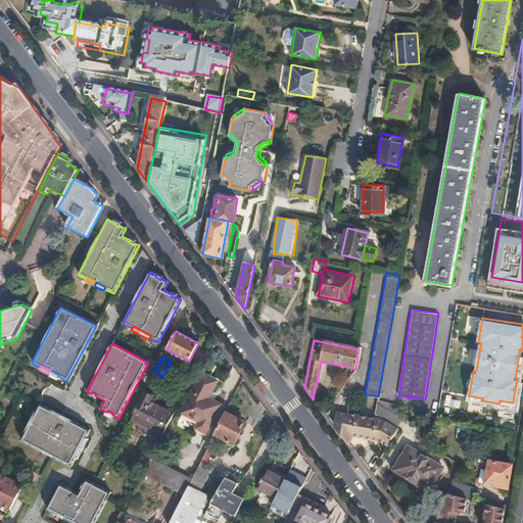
[(183,381),(189,385),(195,372),(189,369),(183,381)]
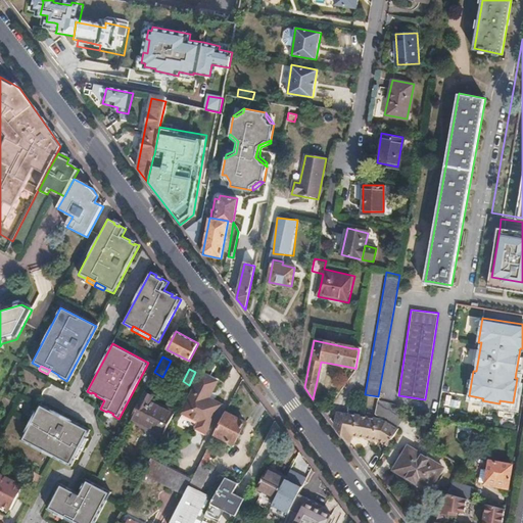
[(58,375),(50,370),(47,374),(56,379),(58,376),(58,375)]
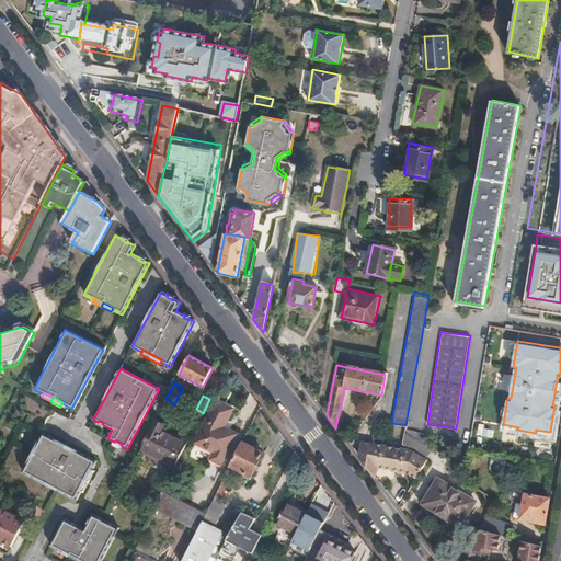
[(194,443),(214,453),(225,458),(237,434),(224,427),(232,409),(215,401),(194,443)]
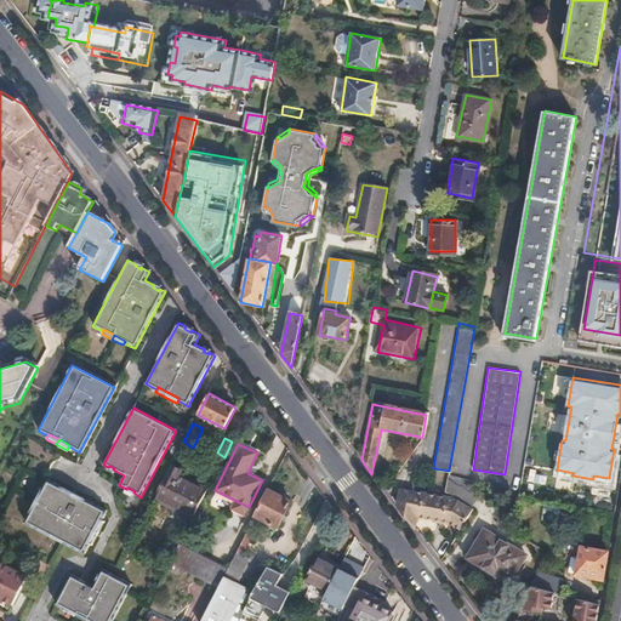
[(169,471),(153,500),(192,520),(206,491),(169,471)]
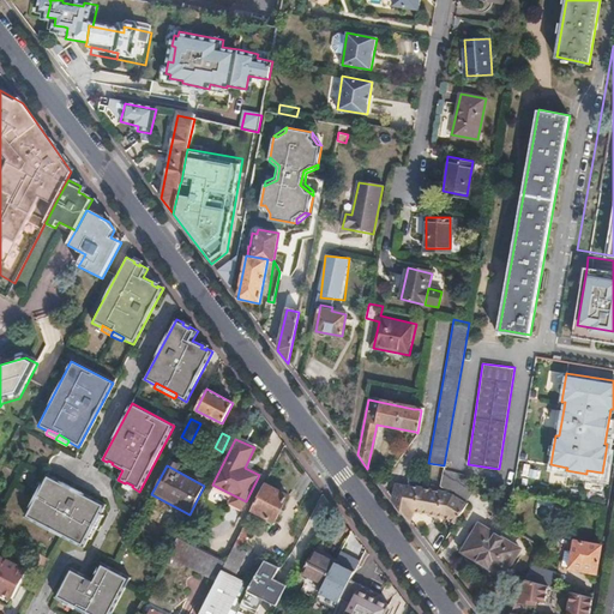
[(443,469),(441,474),(465,488),(473,477),(443,469)]
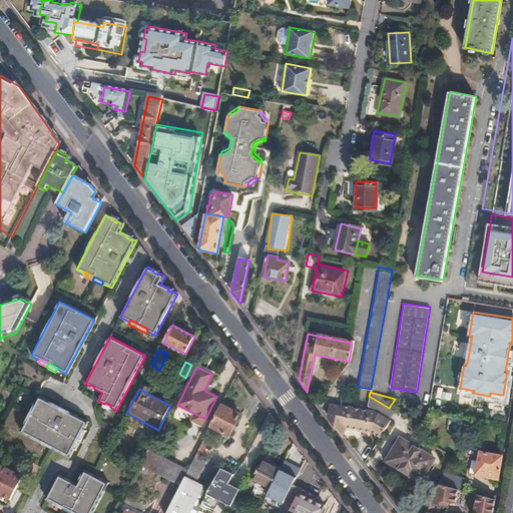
[(371,409),(389,419),(394,411),(389,408),(369,396),(368,406),(371,409)]
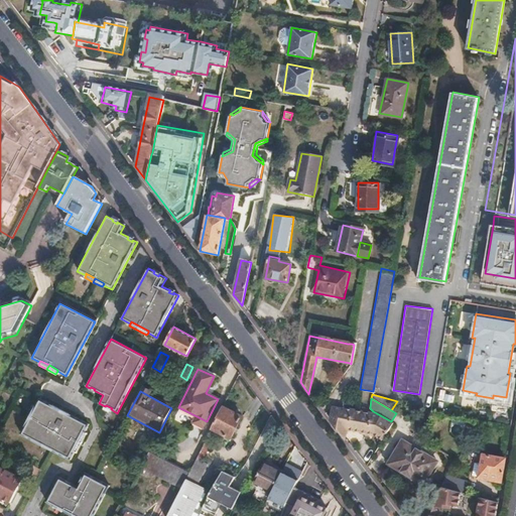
[(29,428),(27,428),(23,436),(36,443),(71,462),(75,453),(74,453),(83,434),(84,435),(89,426),(42,401),(37,410),(38,411),(29,428)]
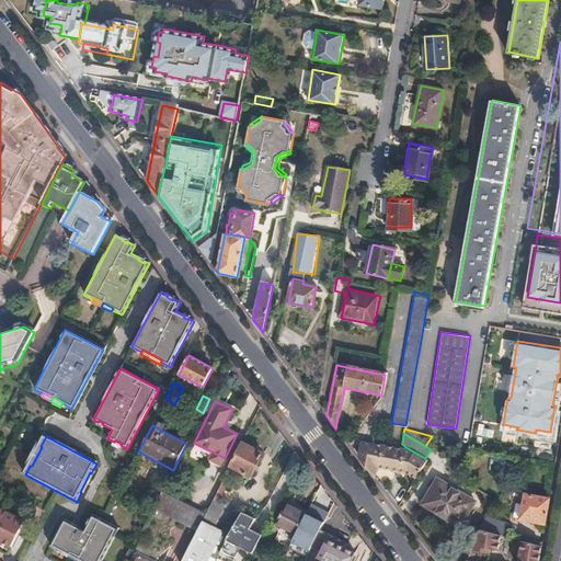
[(361,442),(358,457),(374,478),(377,460),(397,464),(400,466),(416,477),(427,460),(425,458),(410,449),(409,450),(371,444),(361,442)]
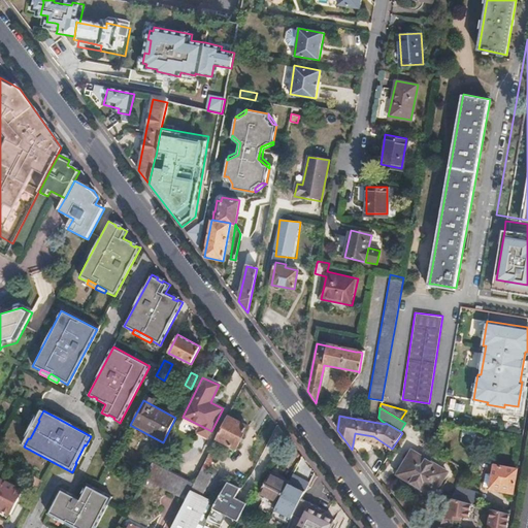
[(228,417),(217,438),(235,449),(246,426),(228,417)]
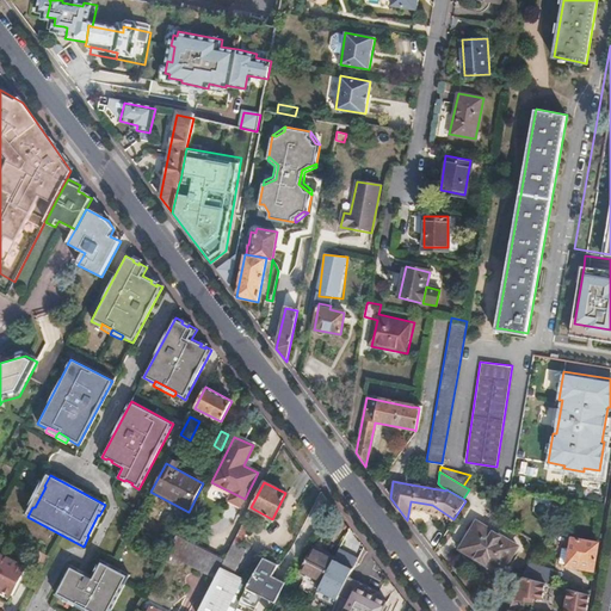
[(30,505),(32,507),(35,507),(45,487),(44,486),(41,485),(30,505)]
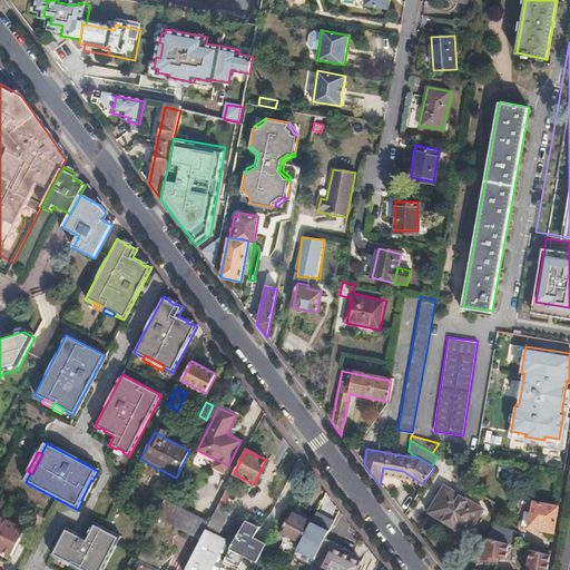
[(228,465),(217,460),(214,468),(225,473),(228,465)]
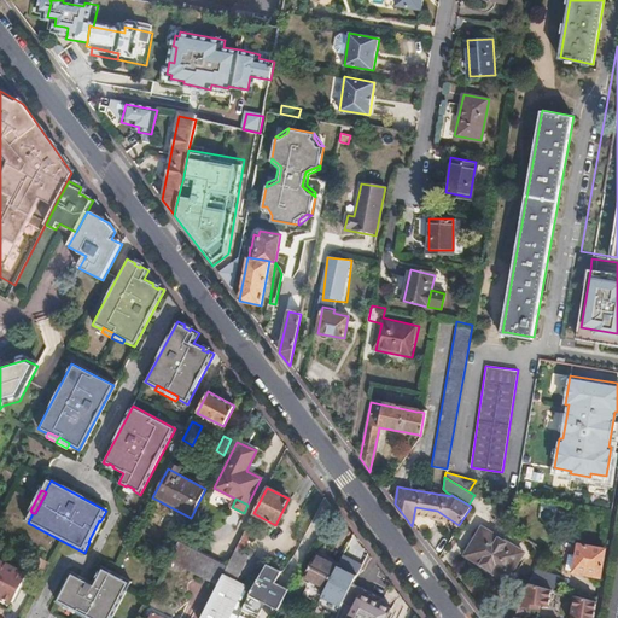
[(88,542),(89,542),(92,543),(103,523),(100,522),(99,520),(88,542)]
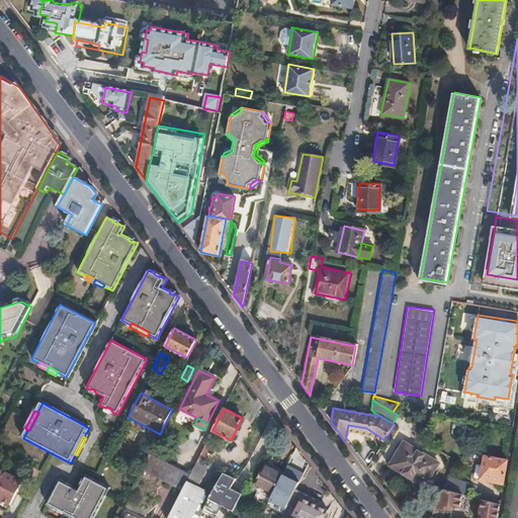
[(197,459),(203,462),(211,446),(206,443),(197,459)]
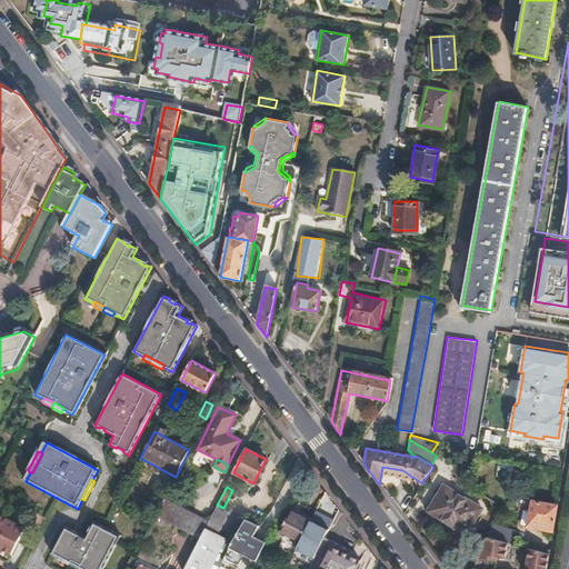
[(443,487),(430,508),(442,516),(441,519),(461,531),(468,521),(472,523),(481,509),(443,487)]
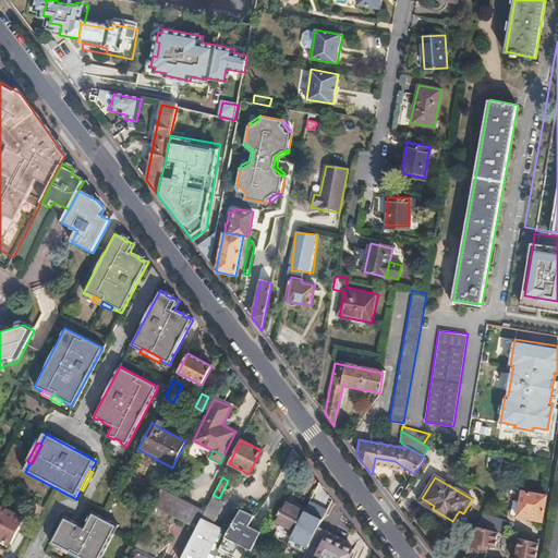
[(153,507),(196,529),(205,511),(161,489),(153,507)]
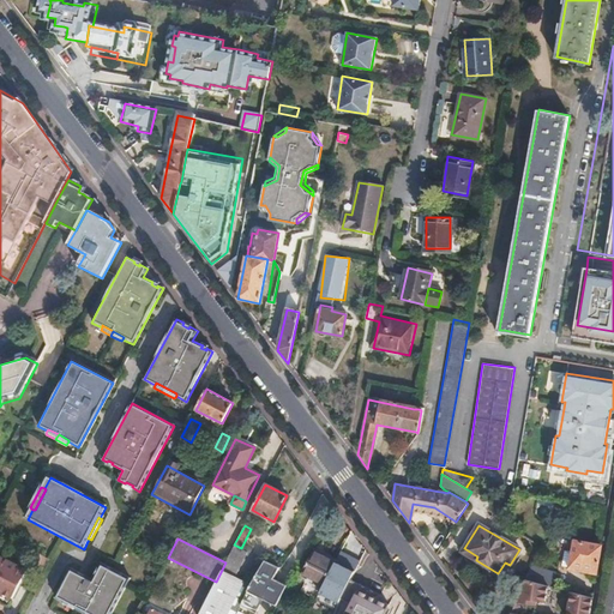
[(569,547),(567,552),(599,557),(601,543),(573,540),(572,547),(569,547)]
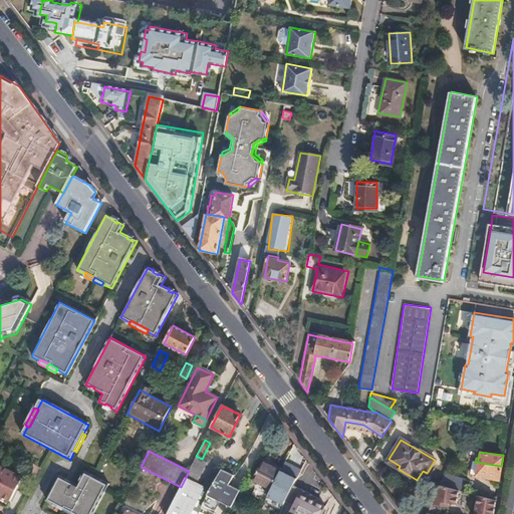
[(168,513),(189,513),(203,487),(196,484),(200,475),(207,462),(202,459),(196,456),(189,471),(181,487),(168,513)]
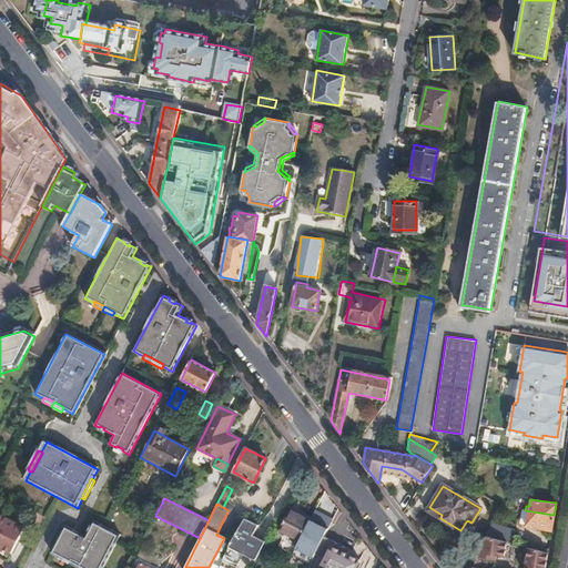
[(300,539),(310,520),(290,510),(279,530),(298,540),(300,539)]
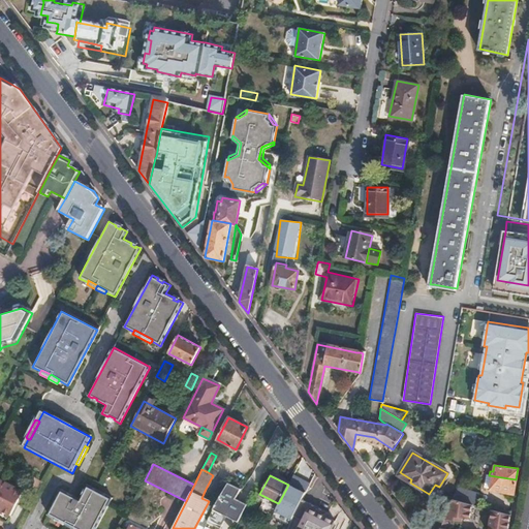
[(516,479),(489,475),(489,477),(491,478),(490,489),(514,493),(516,479)]
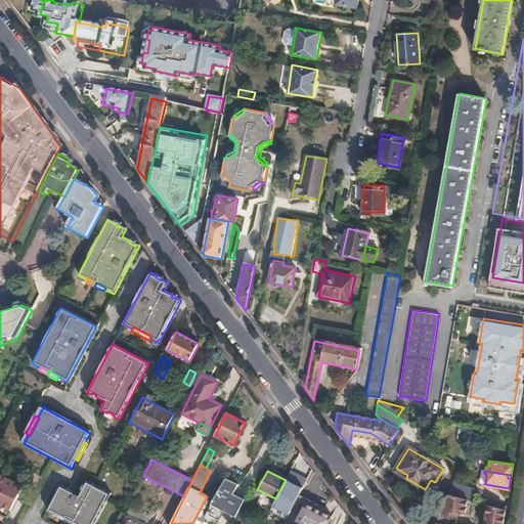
[(0,503),(11,509),(23,486),(0,474),(0,503)]
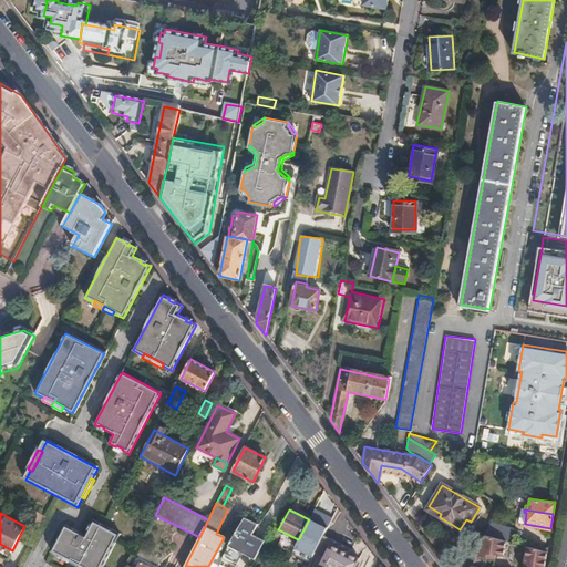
[(52,550),(62,556),(62,555),(71,559),(70,560),(81,566),(82,565),(86,566),(102,566),(120,534),(92,519),(90,525),(91,525),(89,529),(88,529),(84,536),(65,526),(52,550)]
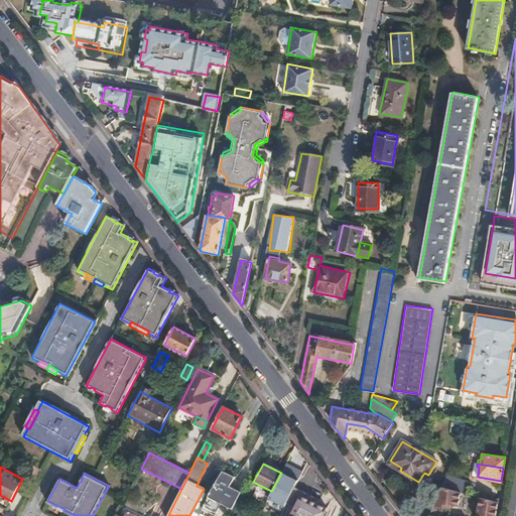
[(282,502),(286,504),(291,493),(297,481),(281,473),(272,490),(281,495),(279,500),(282,502)]
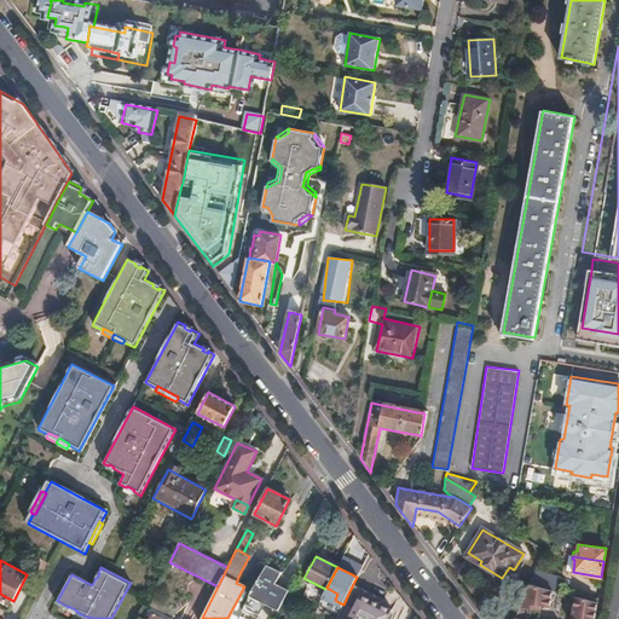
[(532,576),(528,585),(551,590),(554,591),(555,582),(532,576)]
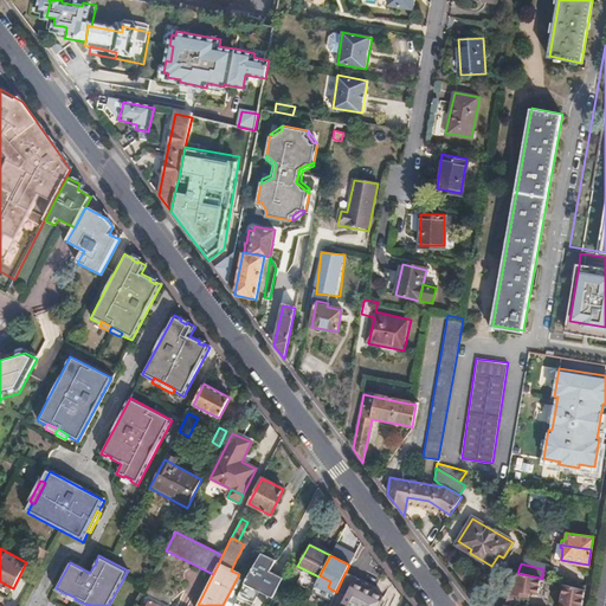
[(517,573),(504,605),(508,605),(516,605),(519,595),(528,597),(529,593),(537,594),(540,578),(517,573)]
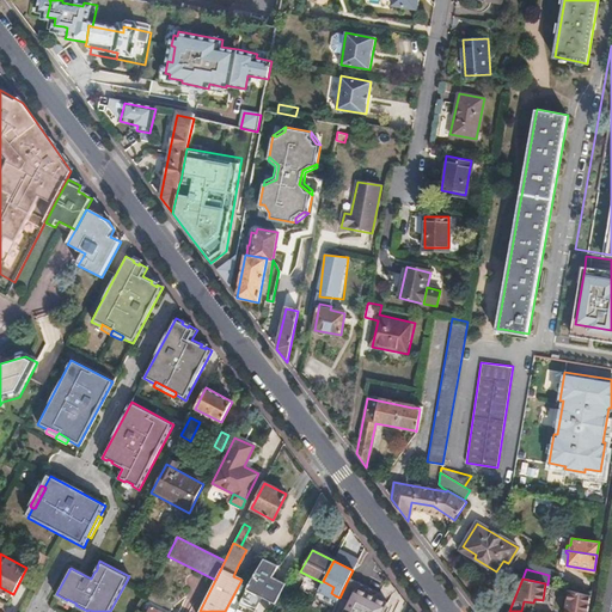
[(378,592),(360,582),(347,609),(354,611),(378,611),(384,603),(374,598),(378,592)]
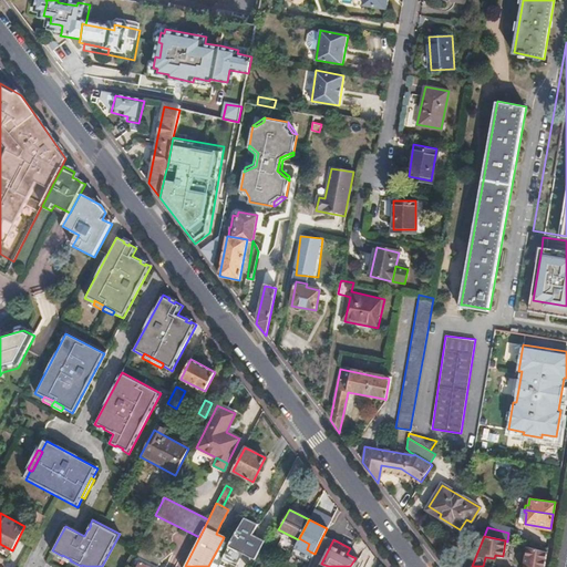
[(544,566),(547,550),(527,546),(523,566),(544,566)]
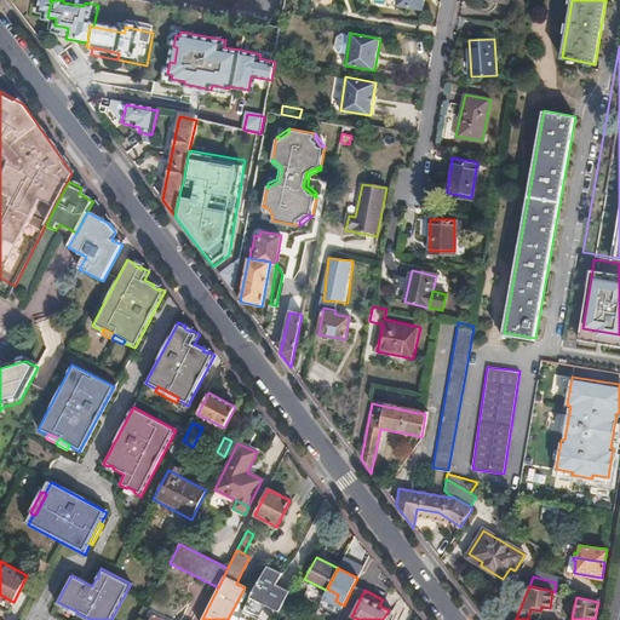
[(336,619),(342,609),(344,606),(339,603),(337,607),(333,606),(331,612),(333,614),(329,619),(336,619)]
